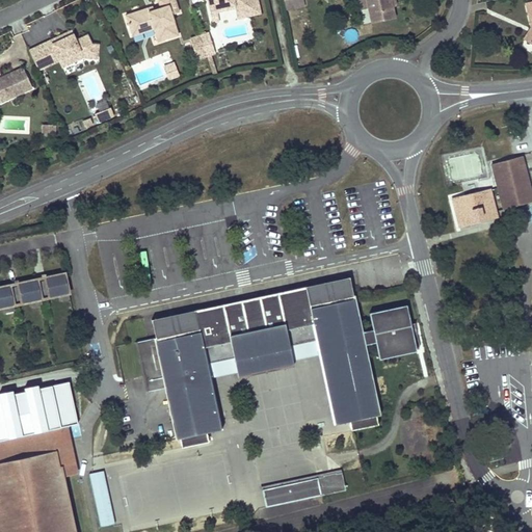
[(150,12),(148,8),(126,16),(131,30),(153,23),(155,29),(159,43),(179,35),(171,15),(180,11),(175,0),(158,0),(161,8),(155,10),(150,12)]
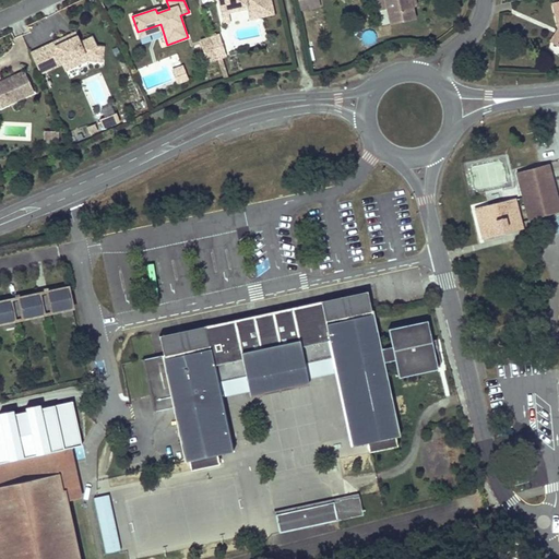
[(217,0),(221,9),(247,3),(248,7),(249,15),(274,10),(271,0),(217,0)]
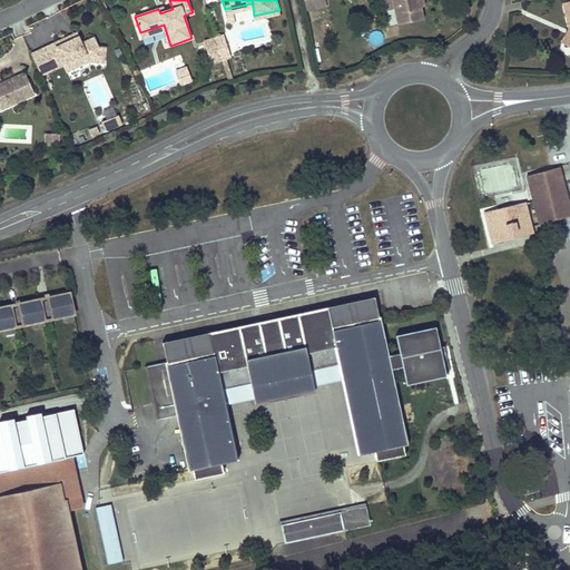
[(308,6),(306,0),(304,0),(306,11),(324,8),(323,2),(308,6)]
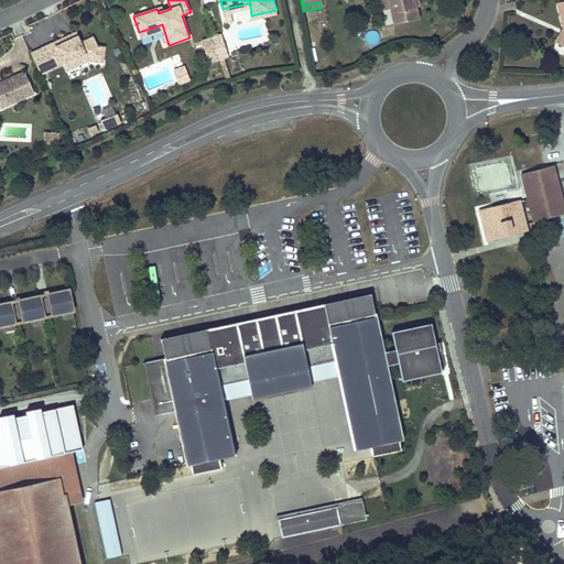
[(388,10),(384,0),(376,0),(379,12),(388,10)]
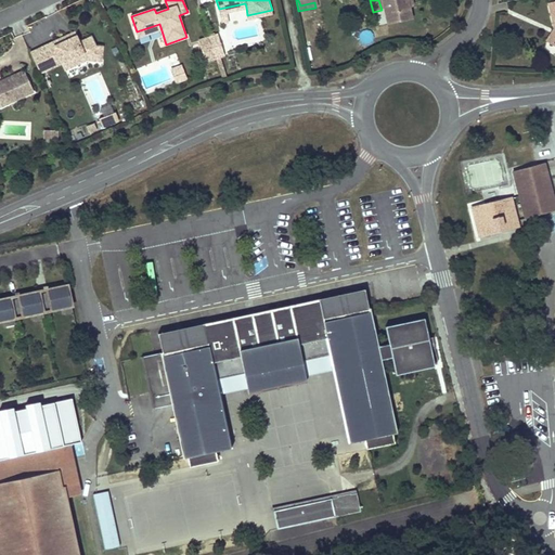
[(410,20),(405,0),(378,0),(382,10),(385,26),(410,20)]
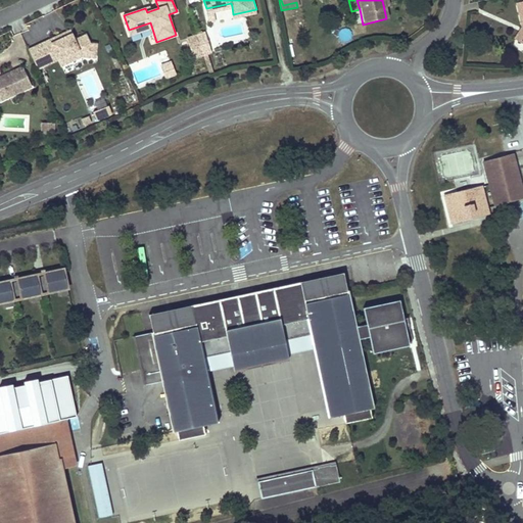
[(232,6),(231,3),(206,8),(206,11),(232,6)]
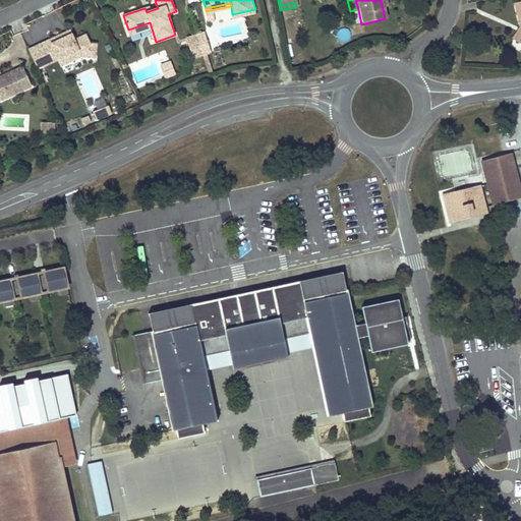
[(256,14),(255,9),(232,14),(234,18),(256,14)]
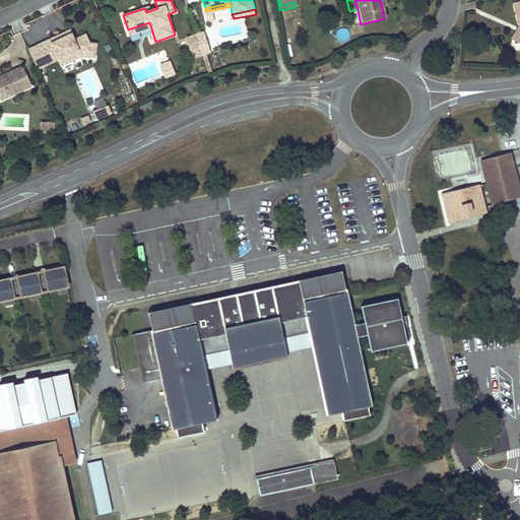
[(151,28),(149,22),(128,29),(130,36),(151,28)]
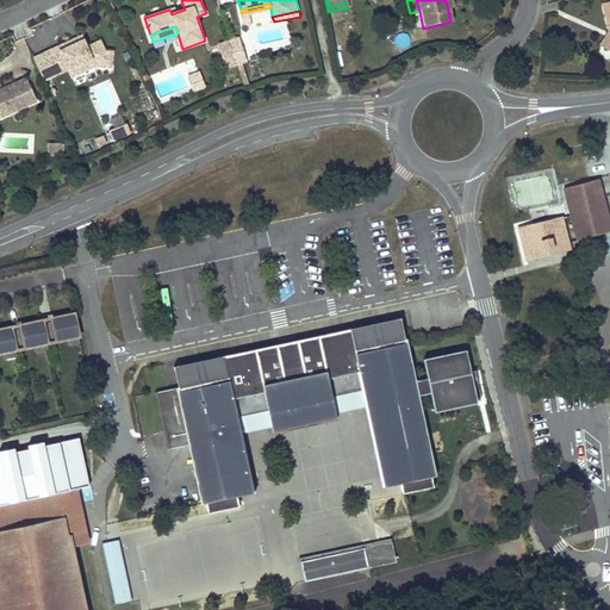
[(75,35),(48,48),(50,51),(78,39),(75,35)]
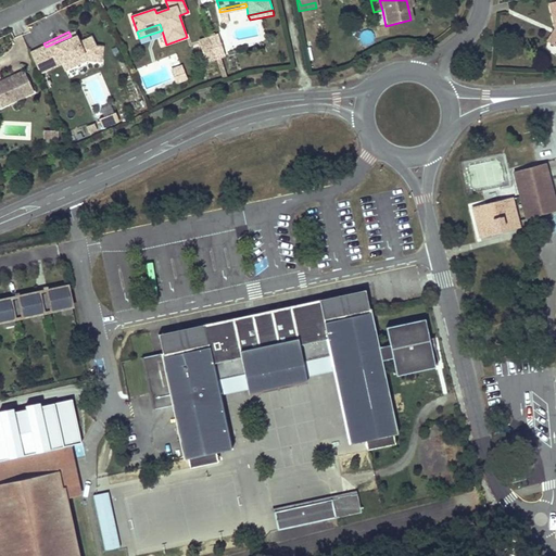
[(214,35),(205,38),(213,60),(222,57),(214,35)]
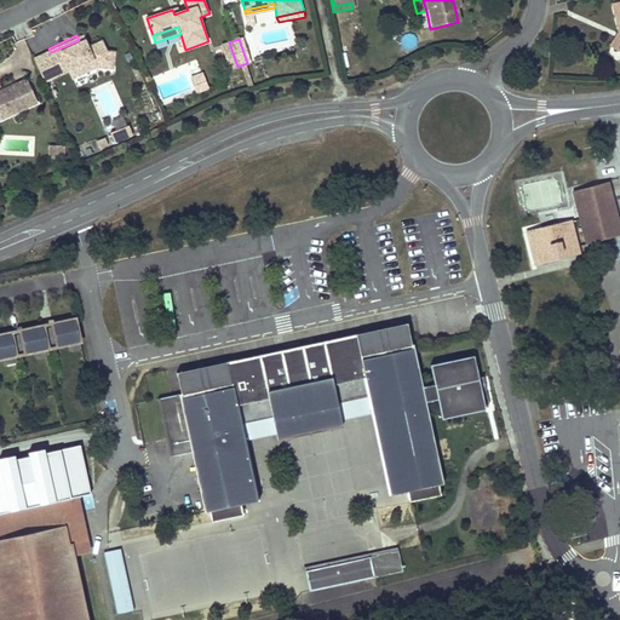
[(82,47),(79,40),(51,52),(49,49),(35,55),(46,78),(63,70),(78,63),(81,70),(92,67),(108,68),(109,51),(101,51),(96,41),(82,47)]
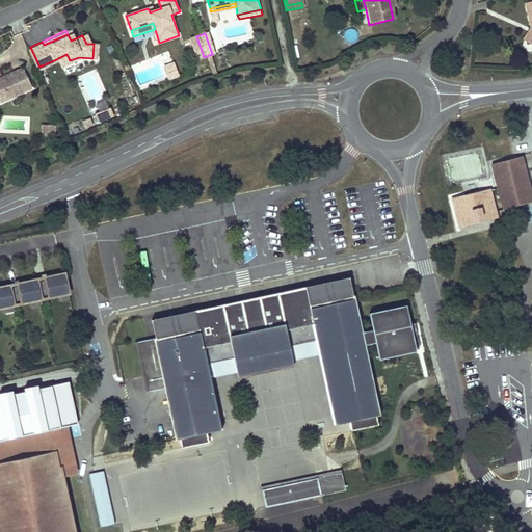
[(56,67),(70,60),(67,54),(54,60),(56,67)]
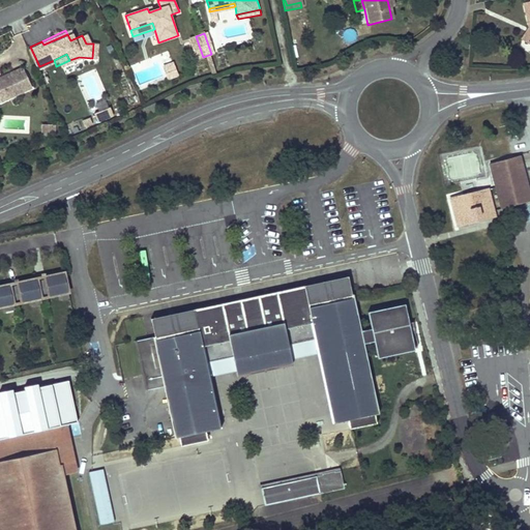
[(207,57),(212,71),(215,70),(211,55),(207,57)]
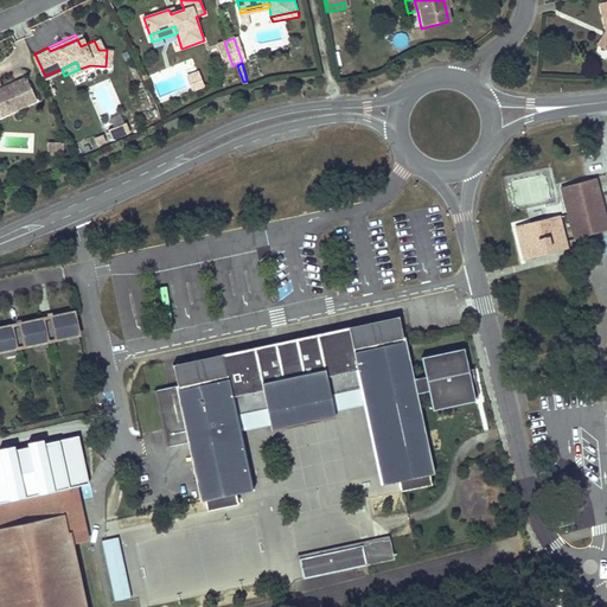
[(191,84),(202,80),(198,74),(189,77),(191,84)]
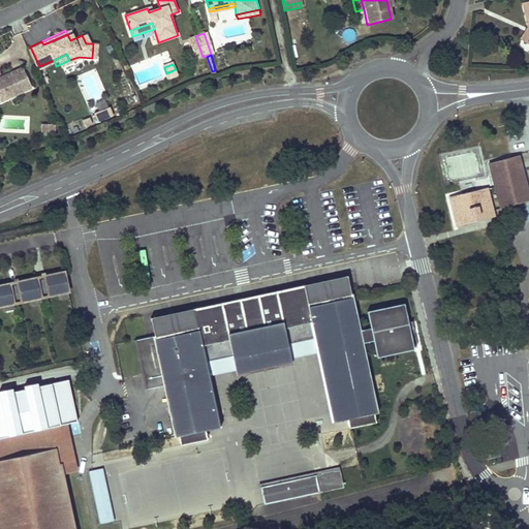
[(0,103),(1,104),(32,90),(22,68),(0,79),(0,103)]
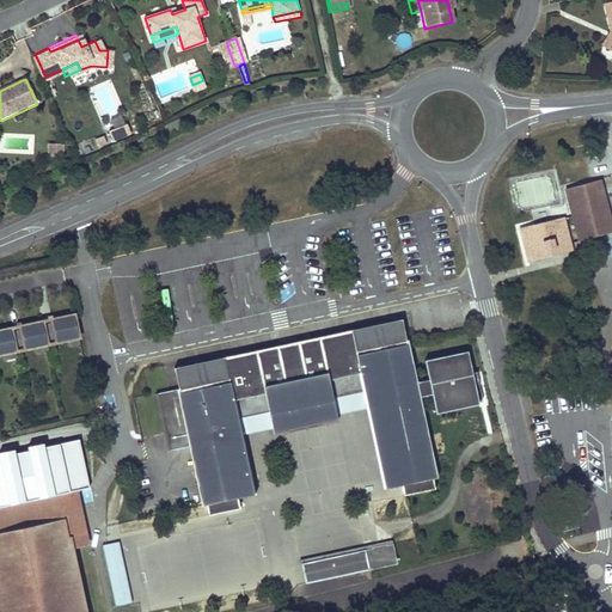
[(206,87),(203,80),(193,85),(195,91),(206,87)]
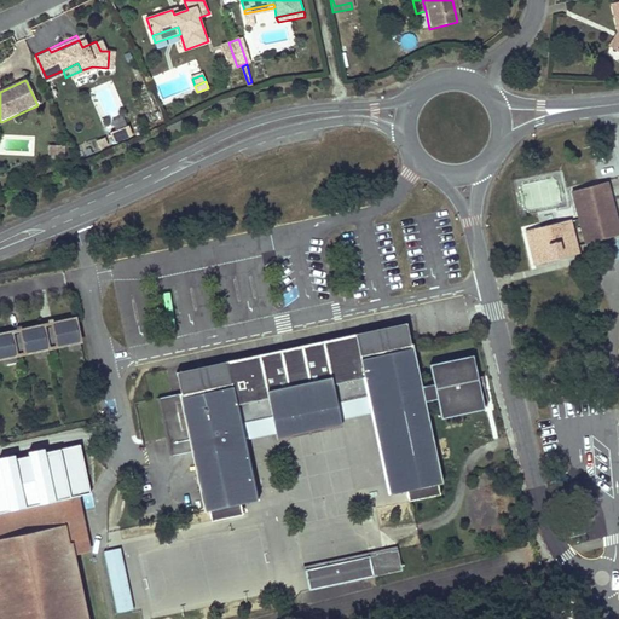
[(122,114),(113,119),(116,127),(126,122),(122,114)]
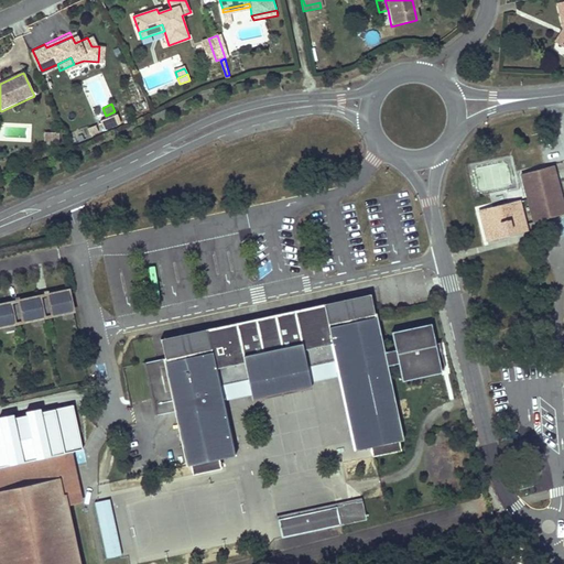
[(119,115),(99,117),(101,128),(120,125),(119,115)]
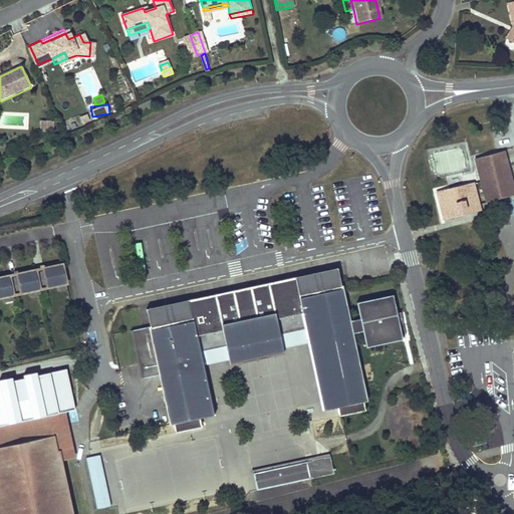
[(87,112),(66,118),(69,126),(90,120),(87,112)]
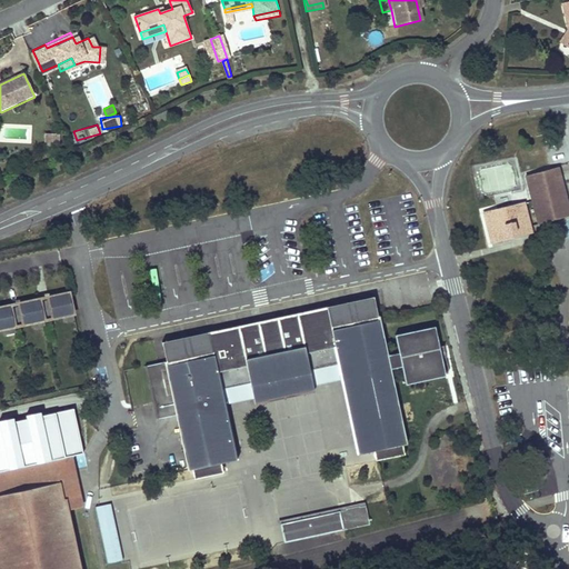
[(47,132),(46,146),(59,147),(59,132),(47,132)]
